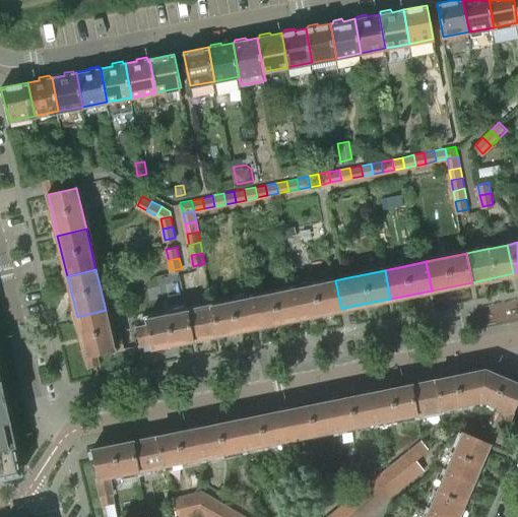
[(341,309),(335,280),(294,288),(300,317),(341,309)]
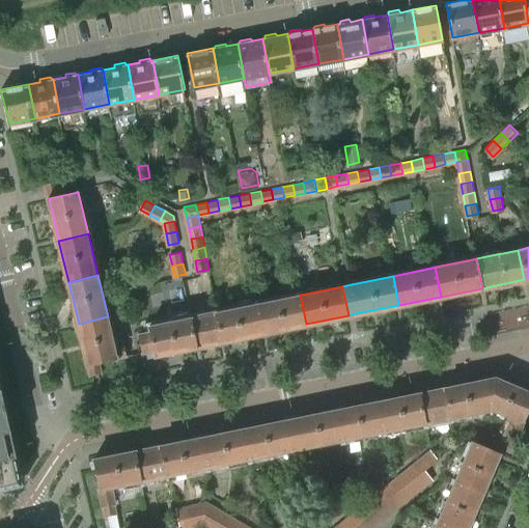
[(263,332),(306,324),(300,295),(257,303),(263,332)]
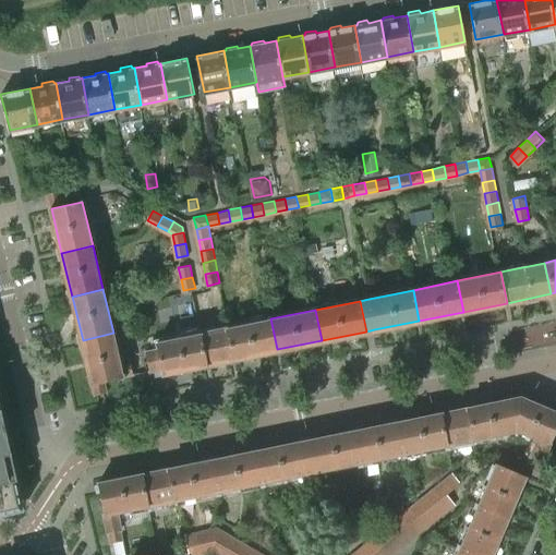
[(233,359),(277,349),(270,318),(227,327),(233,359)]
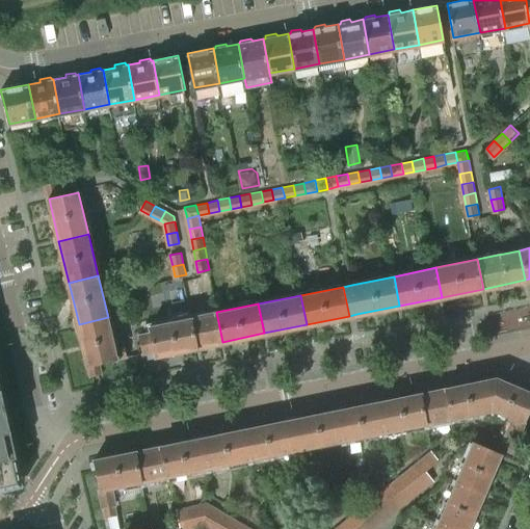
[(199,347),(222,342),(216,312),(192,317),(199,347)]
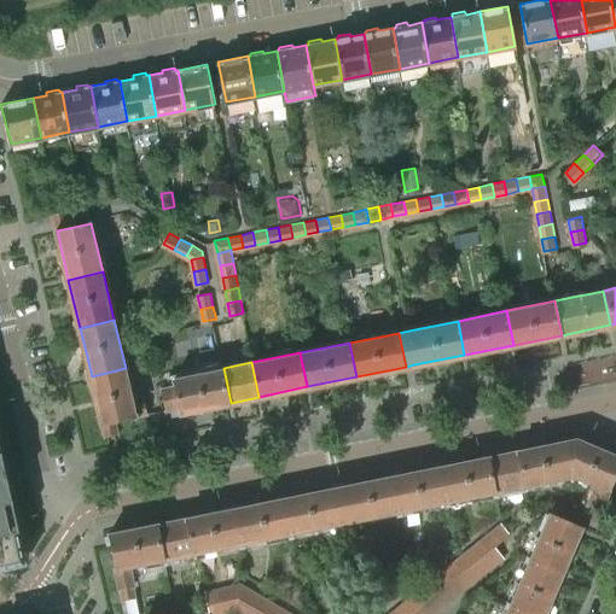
[(133,402),(126,368),(92,376),(105,436),(120,432),(116,420),(149,413),(145,398),(133,402)]
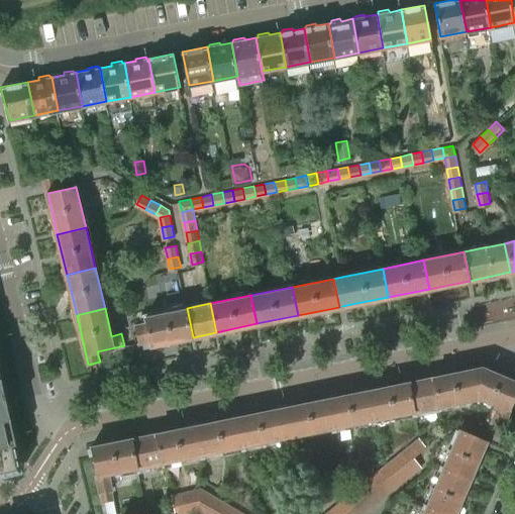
[(151,345),(193,337),(187,308),(145,316),(146,322),(135,324),(139,341),(150,339),(151,345)]
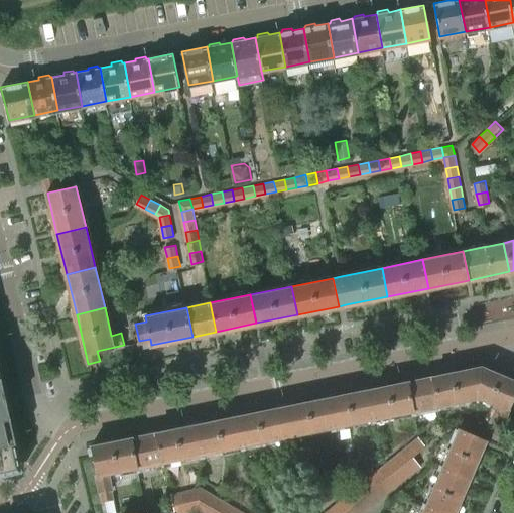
[(509,409),(513,398),(513,379),(482,365),(473,367),(479,396),(498,404),(487,429),(498,434),(509,409)]
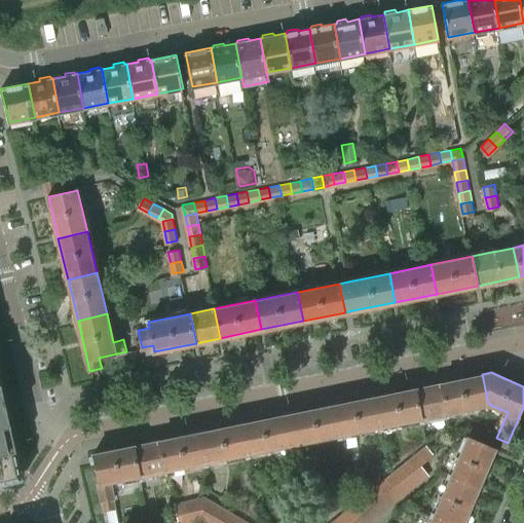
[(441,383),(447,412),(488,404),(482,374),(441,383)]
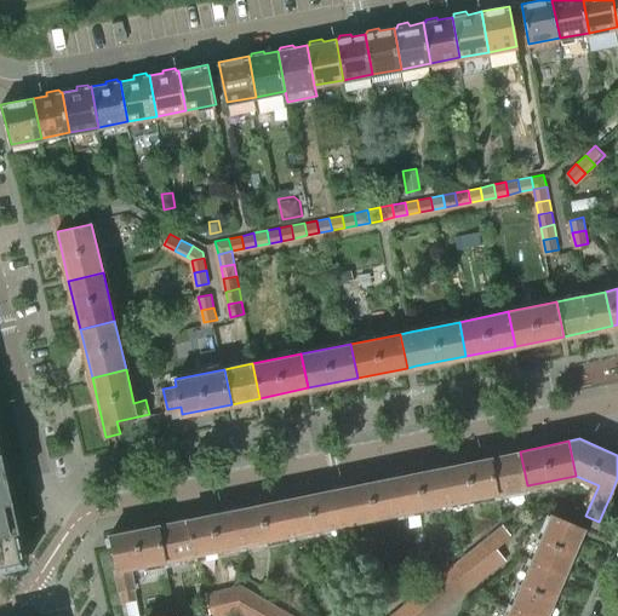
[(0,569),(26,564),(18,531),(19,531),(12,498),(11,499),(9,488),(4,466),(1,455),(3,455),(0,444),(0,569)]
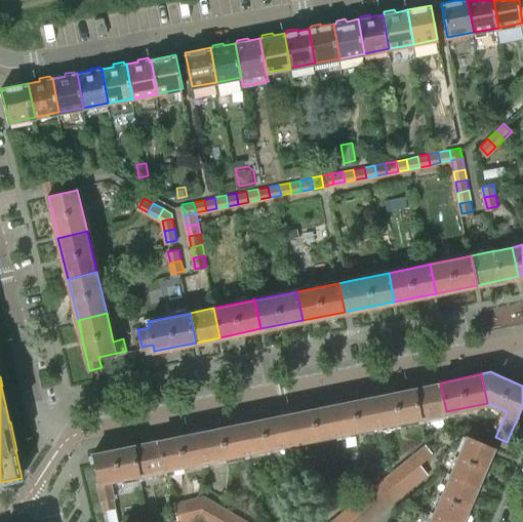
[(415,387),(421,416),(446,411),(440,383),(415,387)]
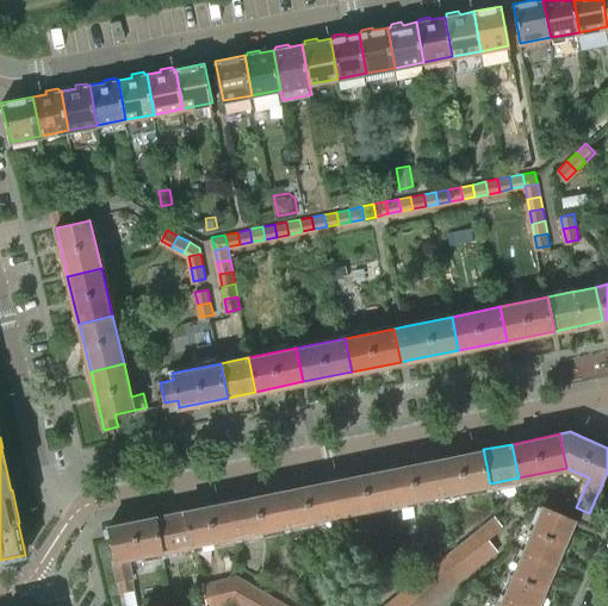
[(435,460),(442,493),(490,483),(483,449),(435,460)]
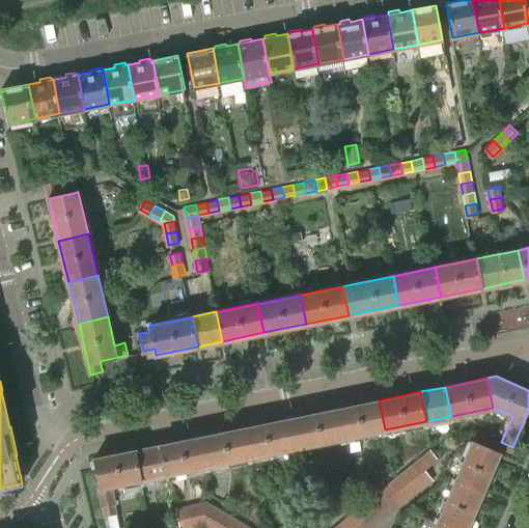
[(337,409),(343,438),(385,429),(379,400),(337,409)]
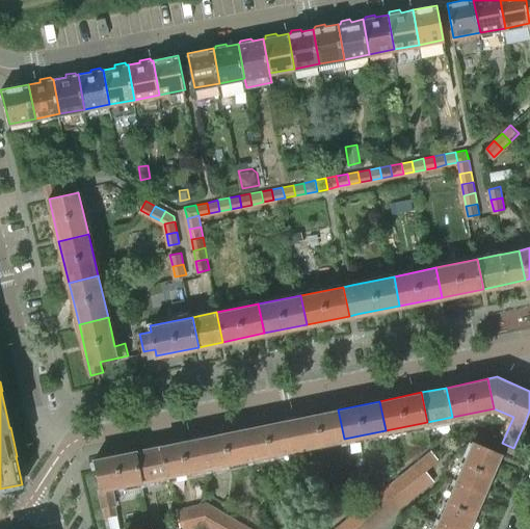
[(244,428),(250,457),(344,439),(338,410),(244,428)]
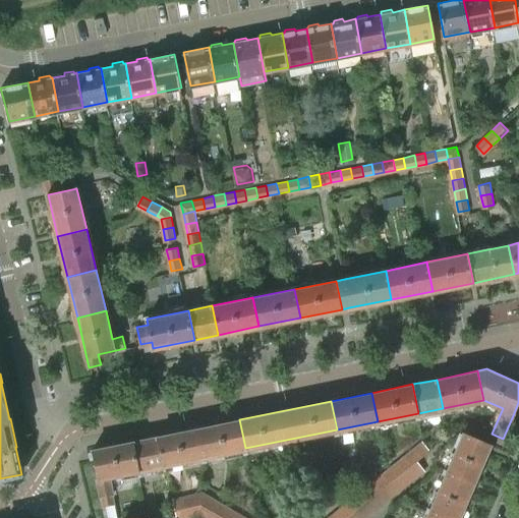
[(198,427),(205,457),(245,448),(239,419),(198,427)]
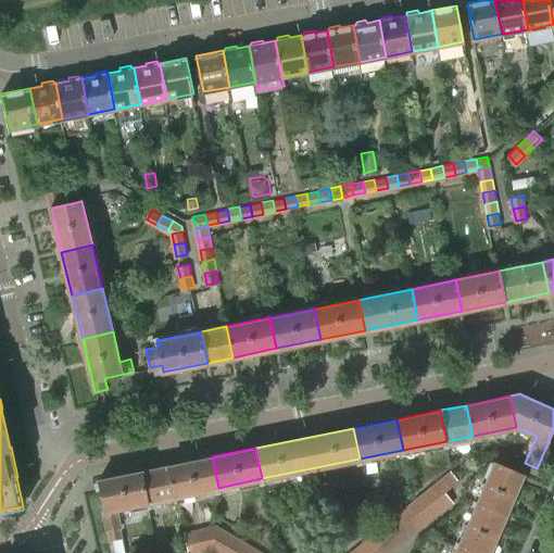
[(167,465),(174,497),(218,488),(212,456),(167,465)]
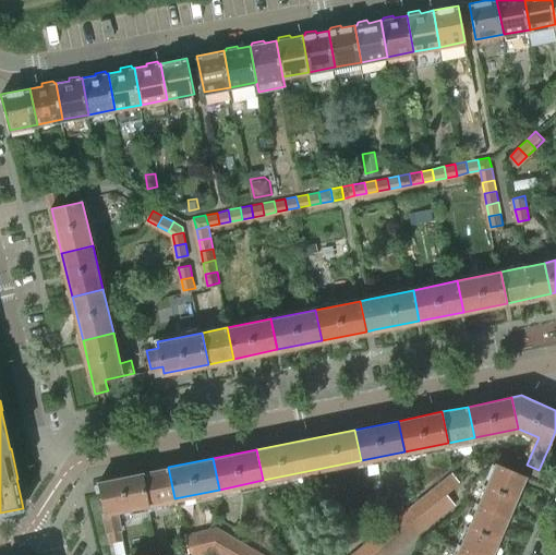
[(497,463),(479,505),(508,517),(526,475),(497,463)]
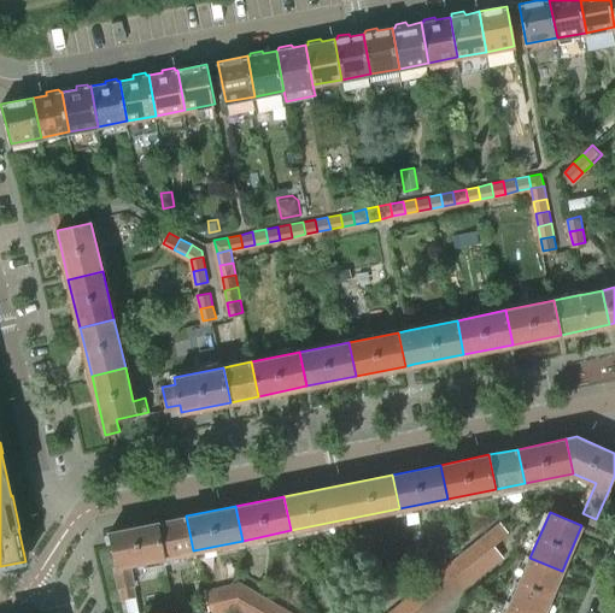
[(186,516),(158,522),(165,556),(193,550),(186,516)]
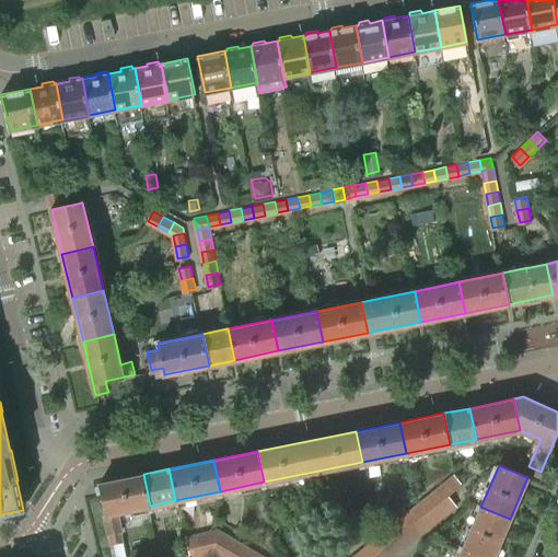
[(455,473),(446,480),(454,490),(463,483),(455,473)]
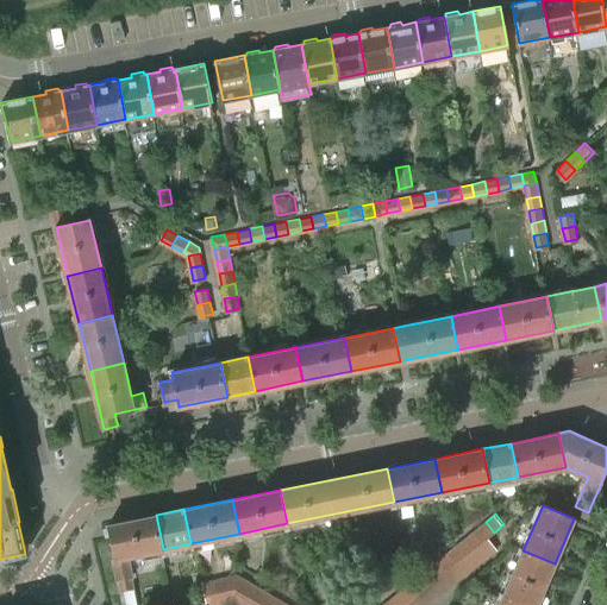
[(163,549),(156,515),(107,524),(120,590),(135,587),(129,556),(163,549)]
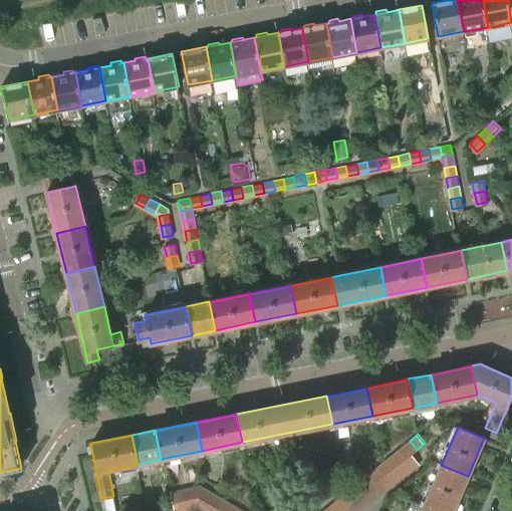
[(410,441),(402,447),(409,456),(413,453),(417,450),(410,441)]
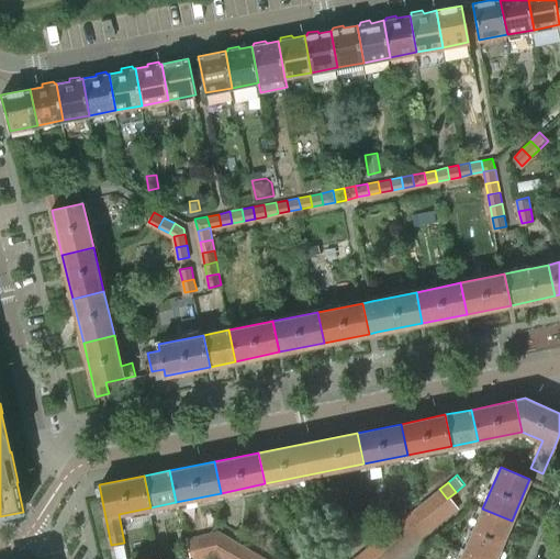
[(439,489),(430,496),(438,506),(445,501),(447,499),(439,489)]
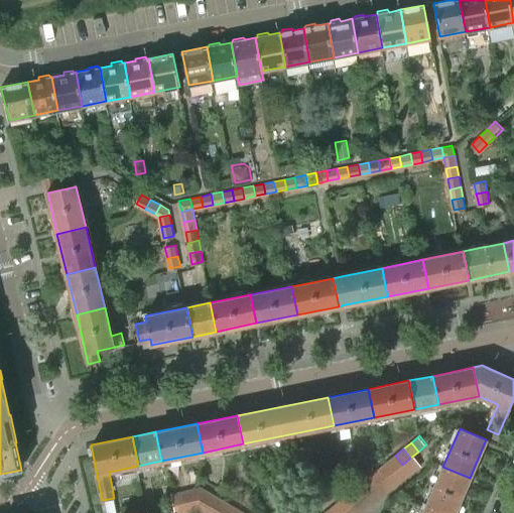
[(414,455),(410,458),(408,460),(415,469),(421,464),(414,455)]
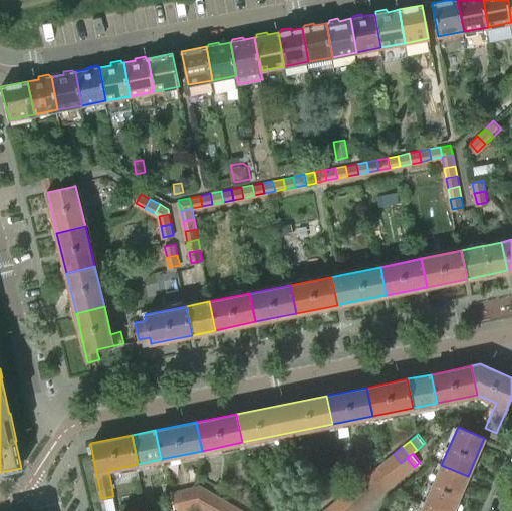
[(393,469),(394,468),(400,463),(401,463),(394,454),(386,460),(393,469)]
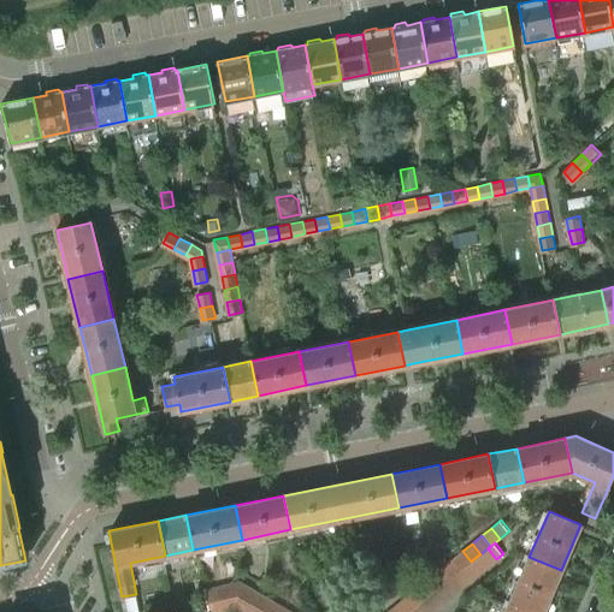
[(496,559),(488,548),(480,554),(479,554),(489,565),(496,559)]
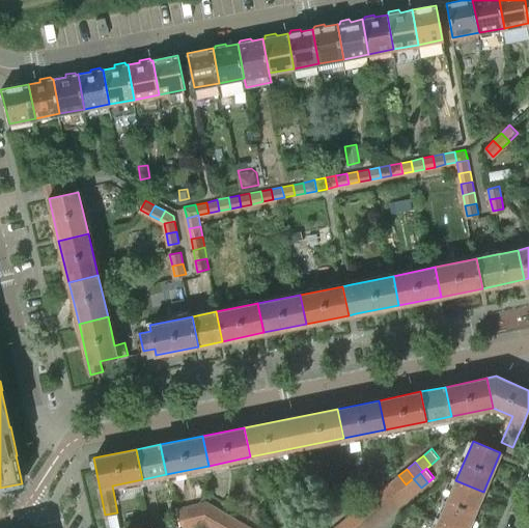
[(398,475),(389,482),(397,492),(400,489),(406,484),(398,475)]
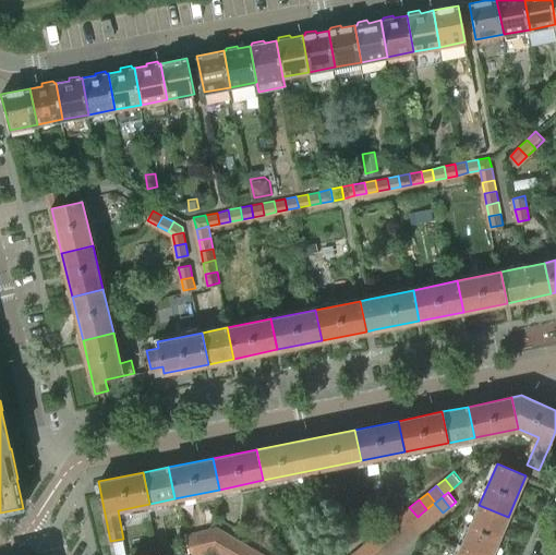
[(436,518),(443,513),(434,503),(427,508),(436,518)]
